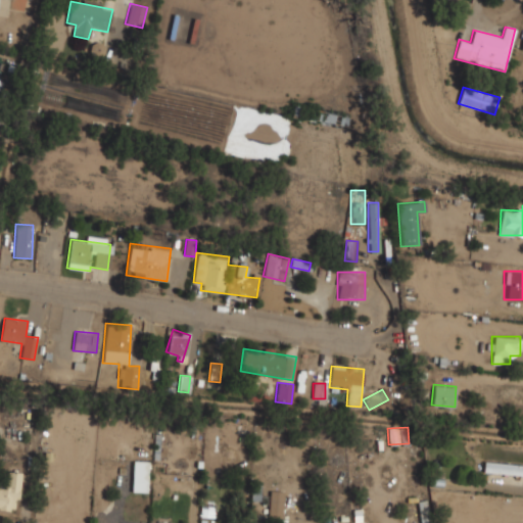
[(147,492),(147,462),(131,462),(131,492),(147,492)]
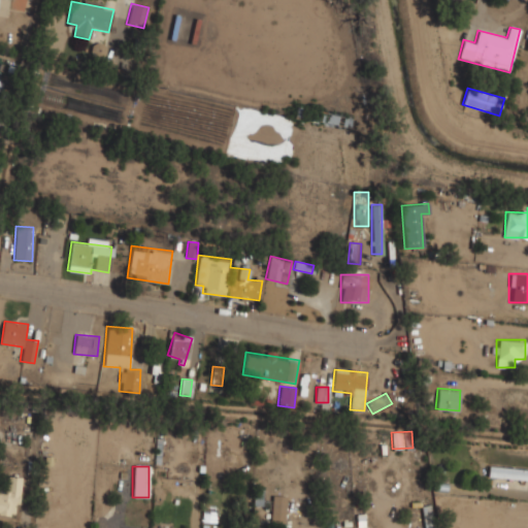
[(527,479),(527,468),(487,466),(487,476),(527,479)]
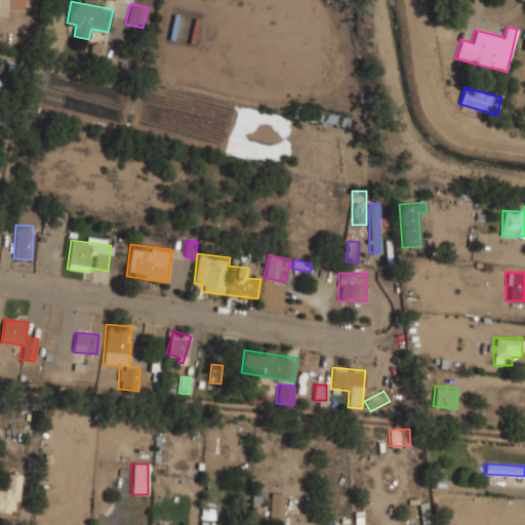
[(0,512),(17,514),(21,474),(5,473),(4,485),(0,484),(0,512)]
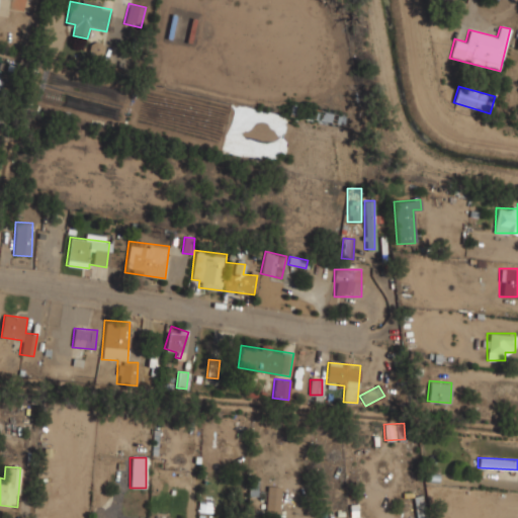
[(279,511),(279,486),(266,486),(266,511),(279,511)]
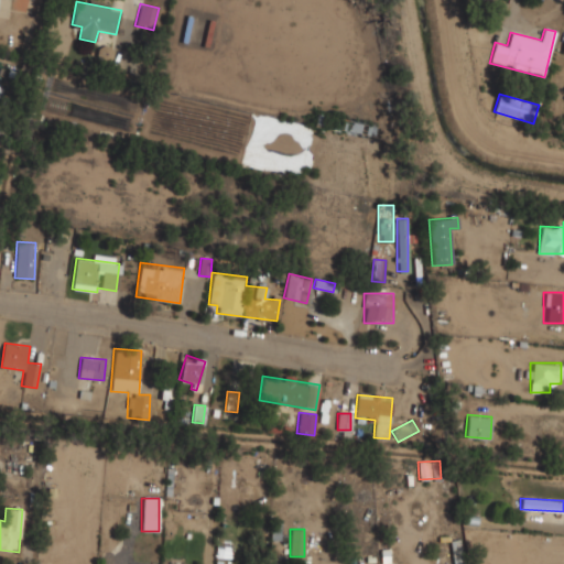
[(463,563),(462,540),(451,541),(453,563),(463,563)]
